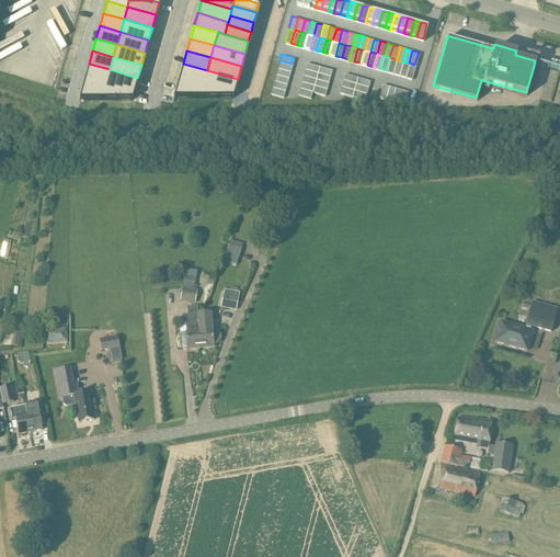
[(389,57),(386,70),(392,72),(396,59),(389,57)]
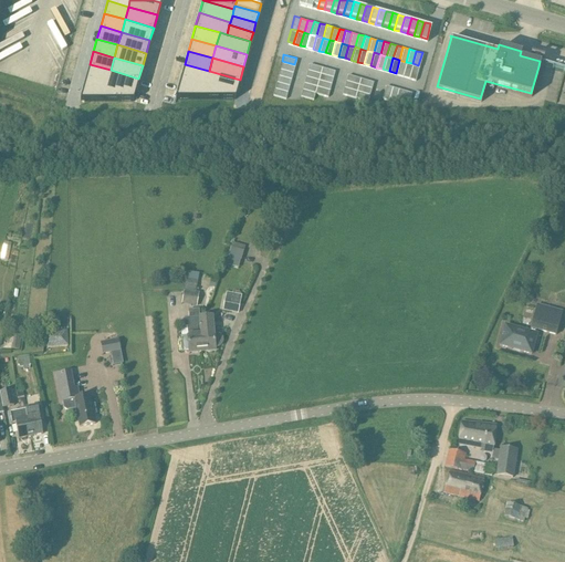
[(399,60),(396,73),(401,74),(406,62),(399,60)]
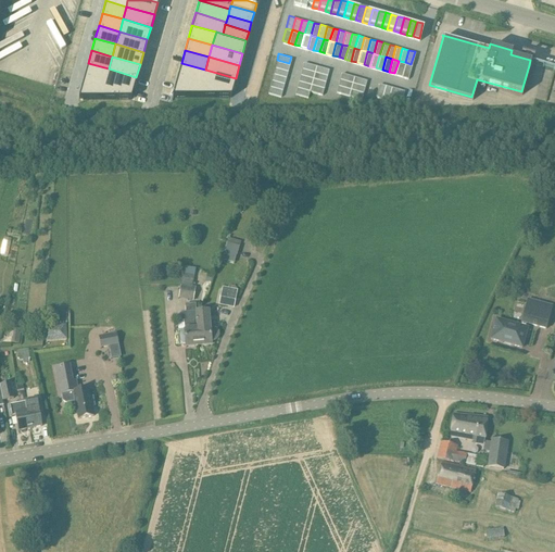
[(277,60),(275,65),(288,70),(289,63),(277,60)]
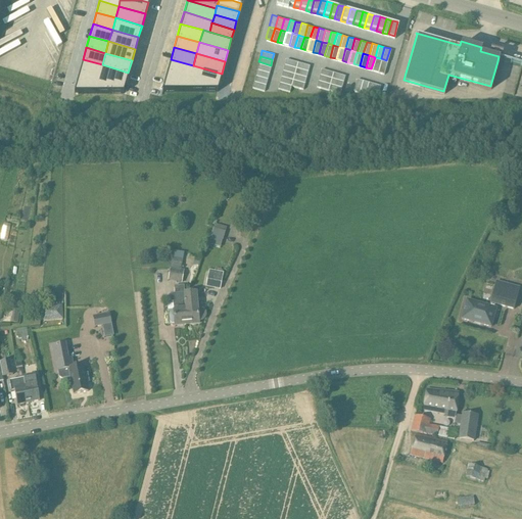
[(285,56),(284,62),(295,66),(297,60),(285,56)]
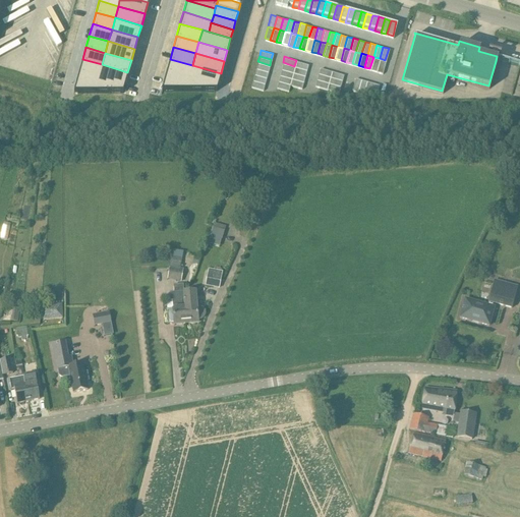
[(373,57),(369,68),(376,70),(380,58),(373,57)]
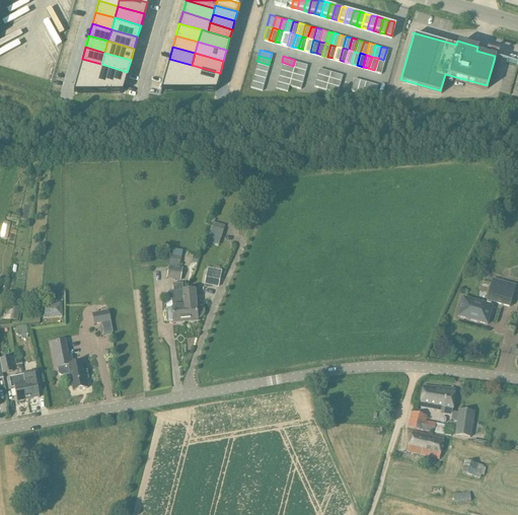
[(378,58),(374,70),(380,72),(383,60),(378,58)]
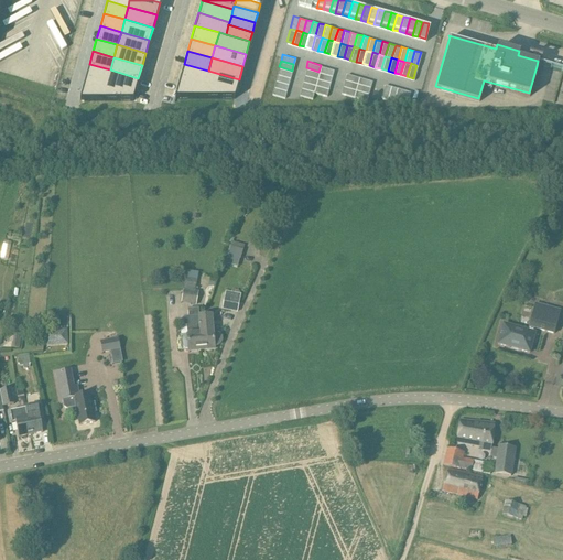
[(89,64),(85,76),(106,83),(110,70),(89,64)]
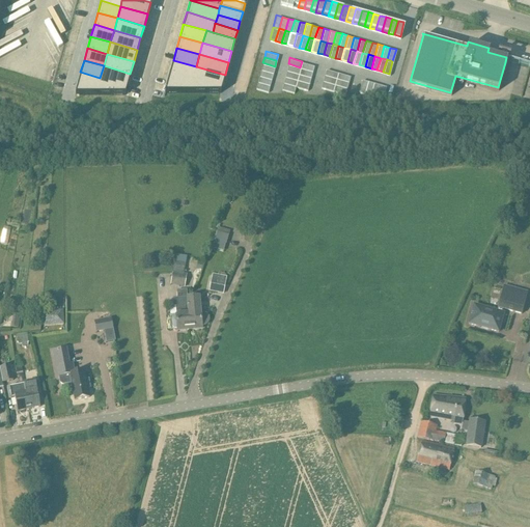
[(173,60),(169,72),(192,79),(196,66),(173,60)]
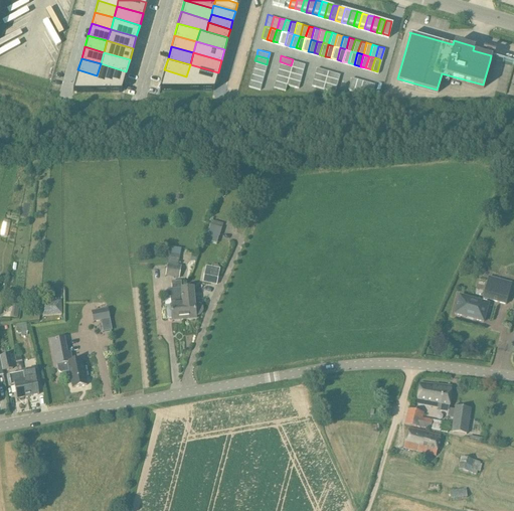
[(293,59),(291,65),(303,68),(305,62),(293,59)]
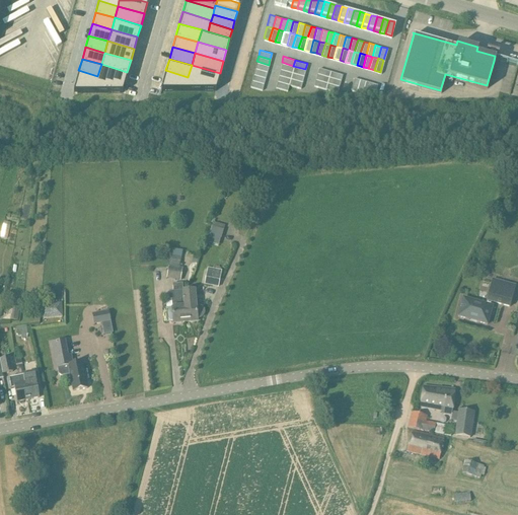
[(256,61),(254,67),(267,70),(269,65),(256,61)]
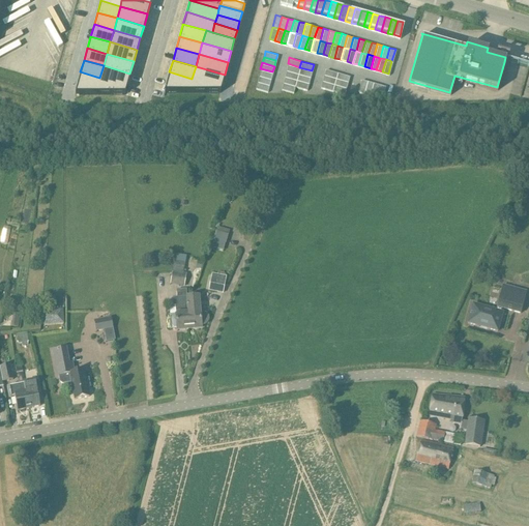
[(288,63),(286,69),(298,72),(299,67),(288,63)]
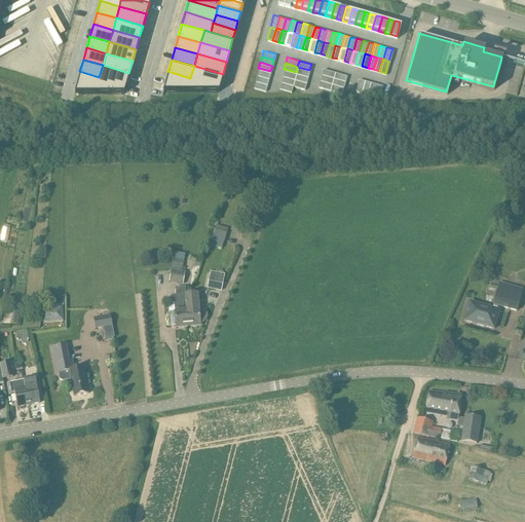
[(99,77),(95,91),(123,91),(128,73),(103,65),(99,77)]
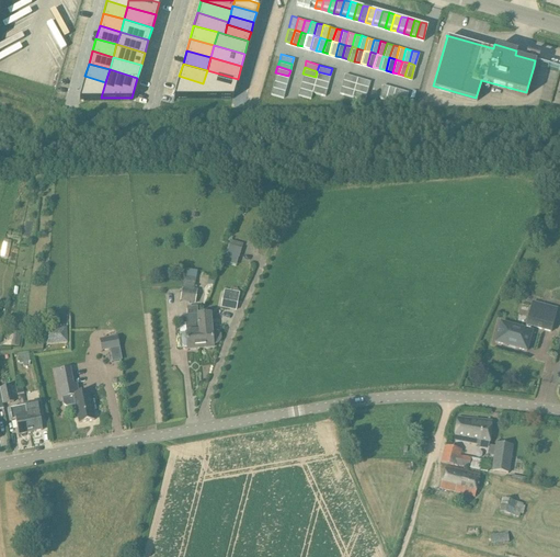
[(203,83),(200,95),(232,95),(233,92),(238,79),(207,70),(203,83)]
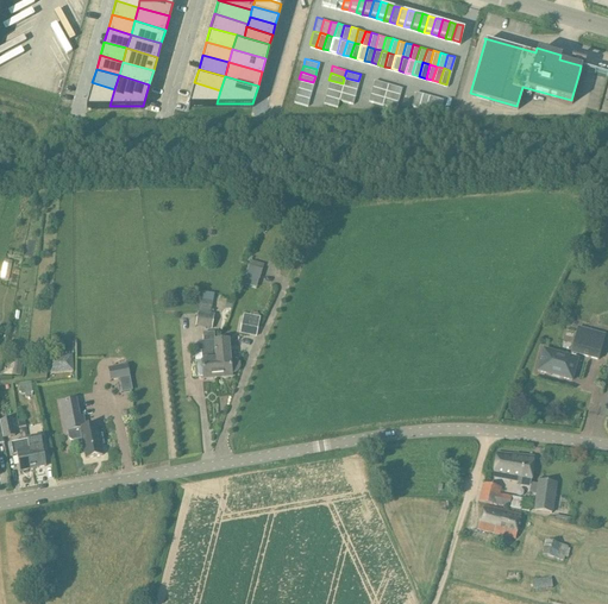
[(344,77),(343,83),(356,88),(358,81),(344,77)]
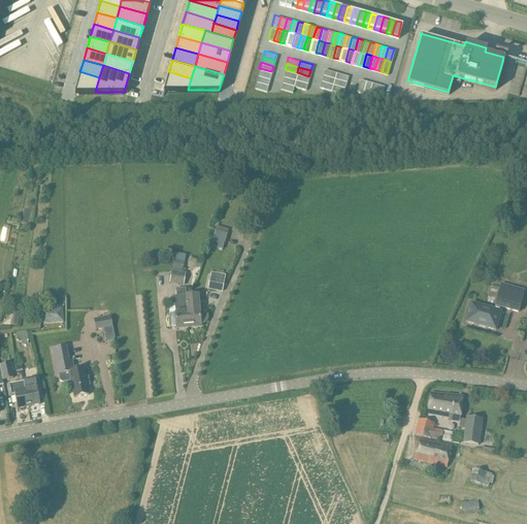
[(324,67),(322,73),(334,76),(336,71),(324,67)]
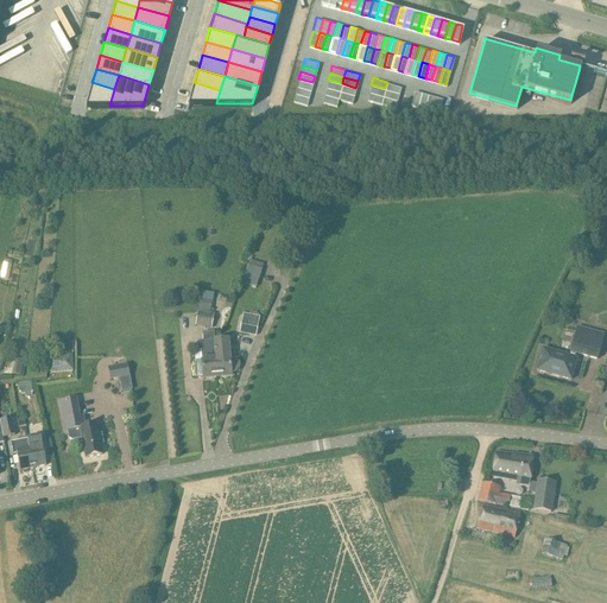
[(298,78),(297,86),(310,89),(313,82),(298,78)]
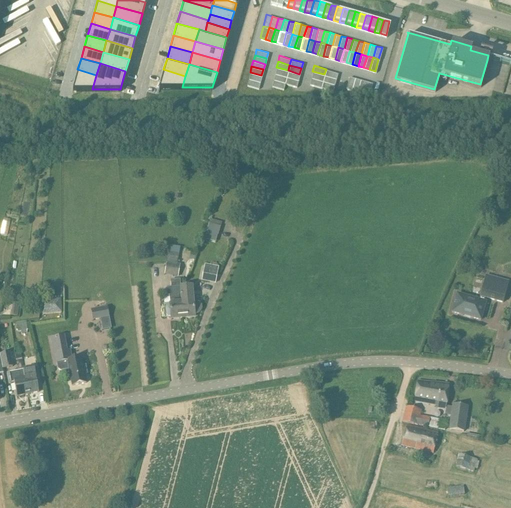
[(276,67),(274,73),(286,76),(288,70),(276,67)]
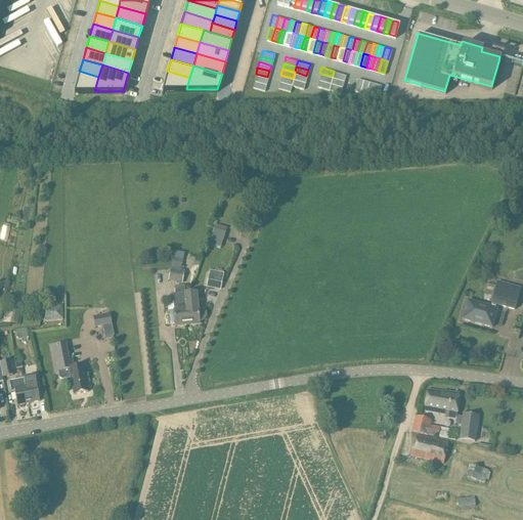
[(79,71),(74,91),(94,91),(98,77),(79,71)]
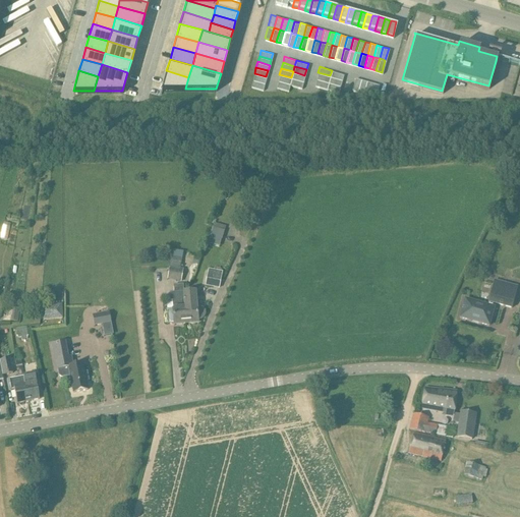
[(166,70),(161,89),(185,89),(188,77),(166,70)]
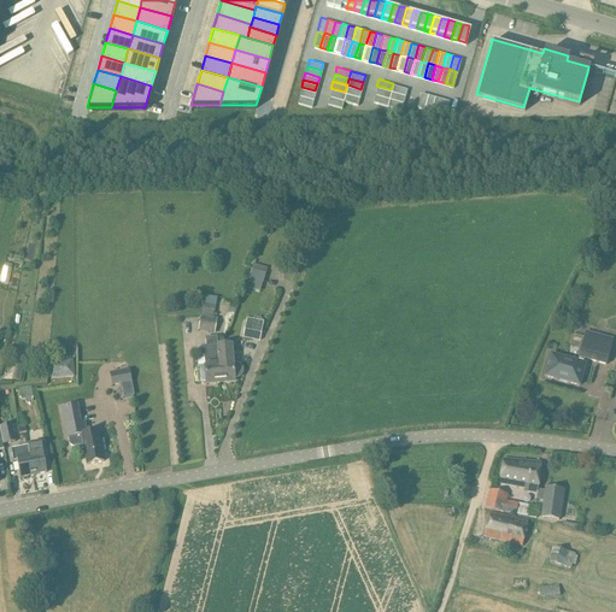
[(393,83),(391,89),(404,94),(406,87),(393,83)]
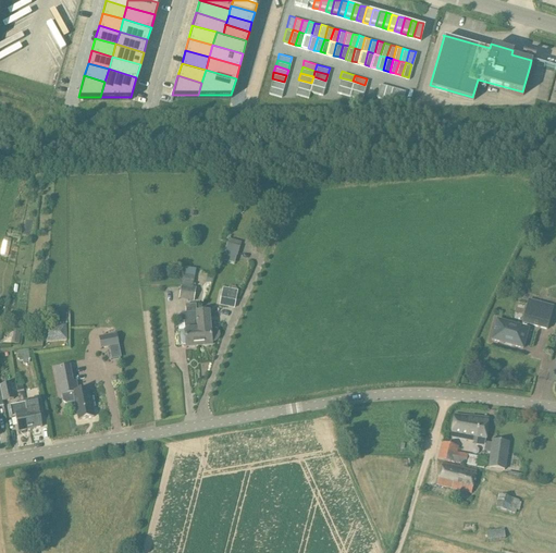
[(313,76),(311,83),(324,86),(325,81),(313,76)]
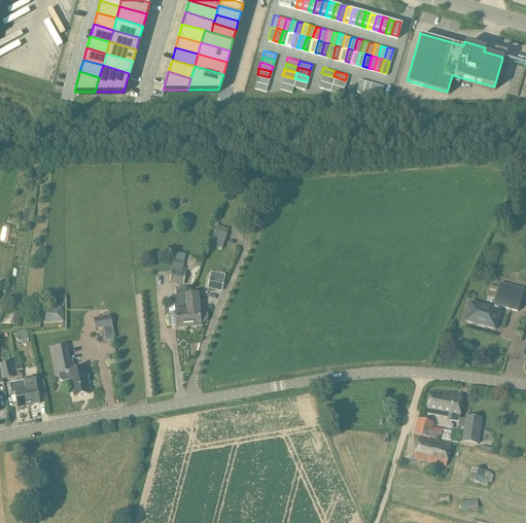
[(321,73),(320,79),(331,82),(334,76),(321,73)]
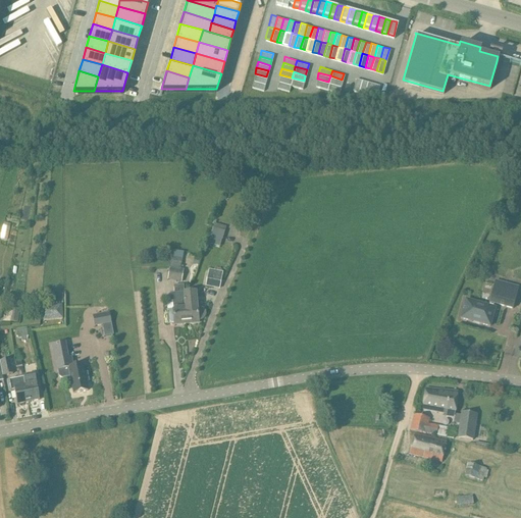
[(255,73),(253,80),(265,83),(266,76),(255,73)]
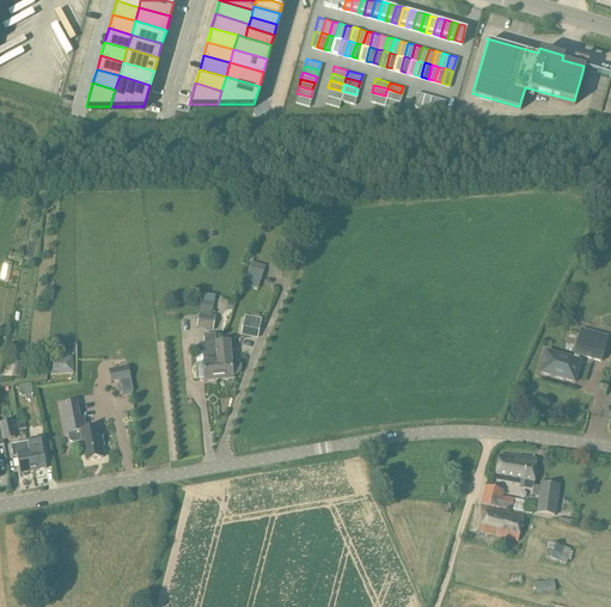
[(328,87),(327,93),(340,98),(342,91),(328,87)]
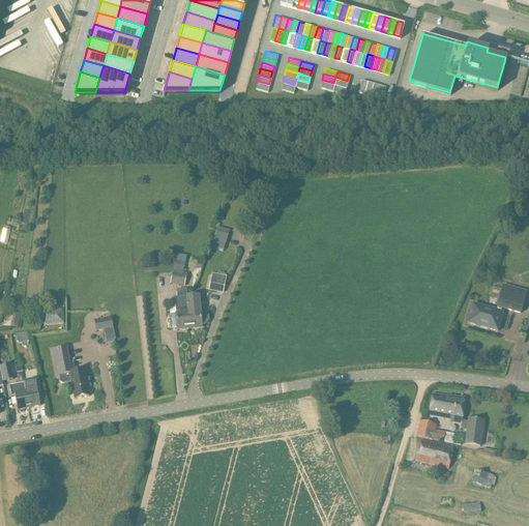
[(335,77),(333,83),(346,87),(347,81),(335,77)]
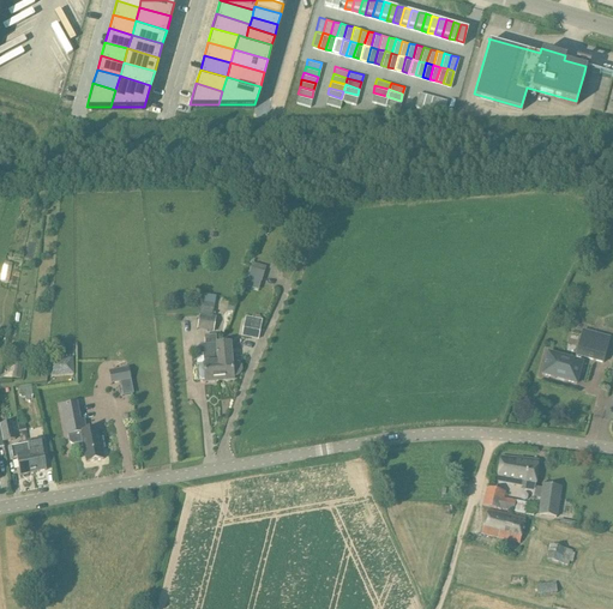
[(419,90),(414,104),(421,107),(422,104),(425,92),(419,90)]
